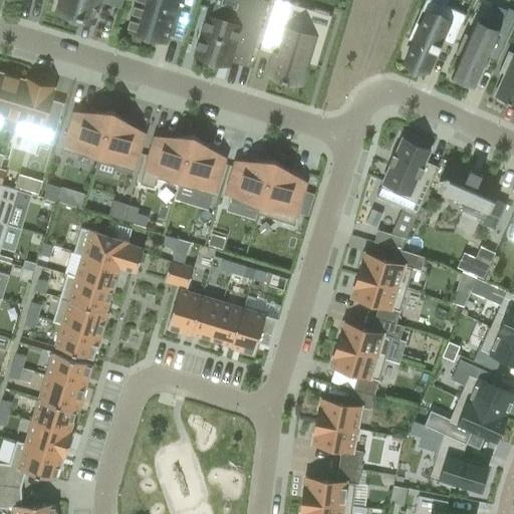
[(83,17),(92,20),(93,17),(94,17),(94,16),(93,16),(96,8),(97,9),(97,7),(96,7),(97,1),(120,8),(122,0),(62,0),(59,10),(77,16),(77,17),(83,18),(83,17)]
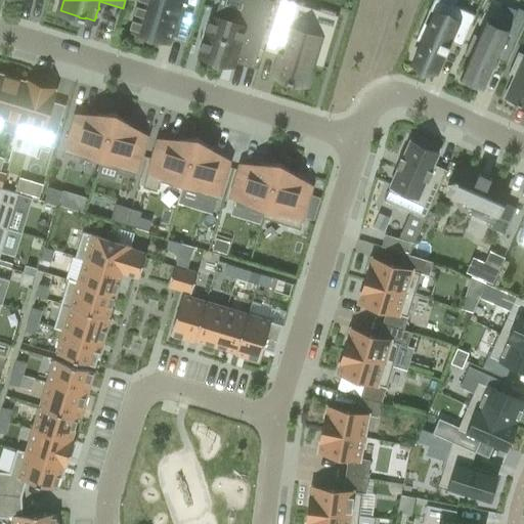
[(189,23),(197,0),(140,0),(141,0),(139,6),(136,5),(134,13),(136,14),(135,20),(132,19),(130,28),(132,29),(131,32),(169,43),(176,18),(189,23)]
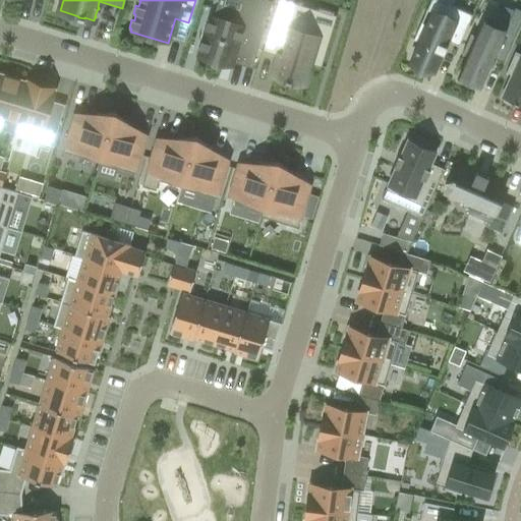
[(268,0),(250,0),(245,18),(217,10),(215,18),(210,16),(198,56),(222,63),(223,60),(251,68),(272,1),(268,0)]
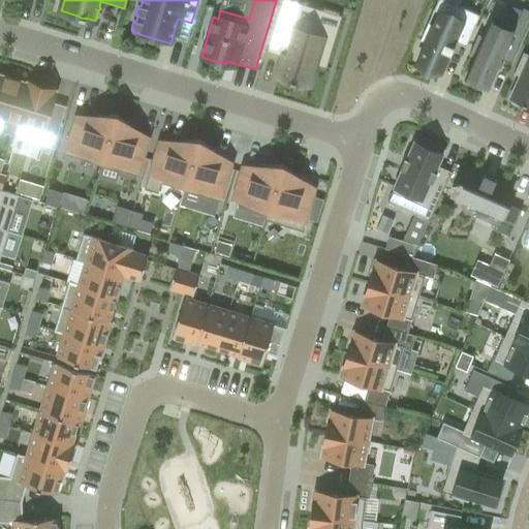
[(286,0),(281,0),(267,52),(284,57),(278,76),(289,80),(289,82),(296,84),(296,82),(307,85),(313,64),(325,68),(337,31),(315,25),(312,35),(294,29),(302,4),(286,0)]
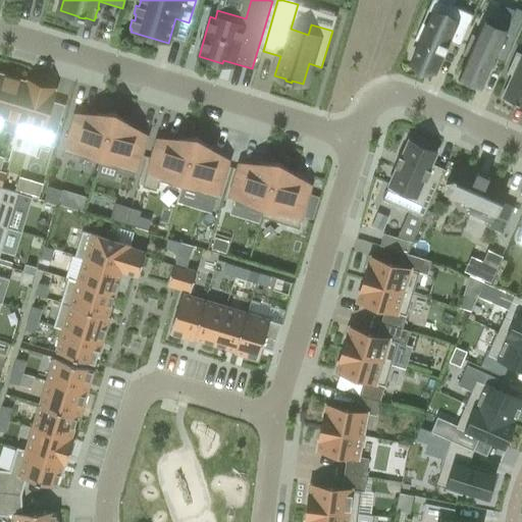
[(411,61),(434,71),(444,53),(445,53),(445,52),(444,52),(446,46),(448,47),(448,46),(447,45),(449,42),(459,47),(473,15),(452,6),(446,18),(432,12),(427,24),(422,22),(414,40),(419,42),(411,61)]
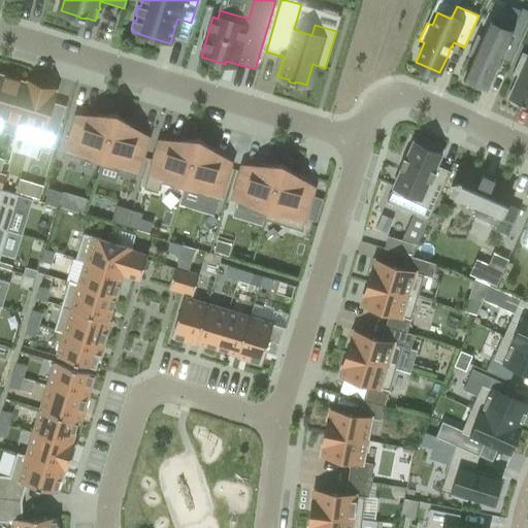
[(508,64),(510,65),(527,25),(527,10),(522,7),(512,30),(510,29),(509,30),(491,22),(491,21),(490,20),(482,37),(479,36),(479,35),(477,34),(467,56),(469,56),(469,55),(473,57),(464,78),(465,79),(466,77),(485,87),(485,88),(487,88),(499,59),(509,63),(508,64)]
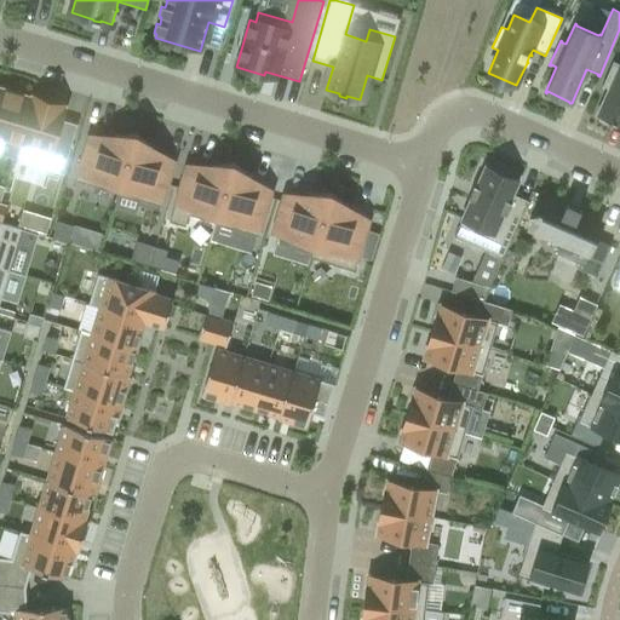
[(619,67),(612,63),(601,89),(608,92),(598,115),(601,116),(600,120),(616,127),(618,124),(619,125),(619,67)]
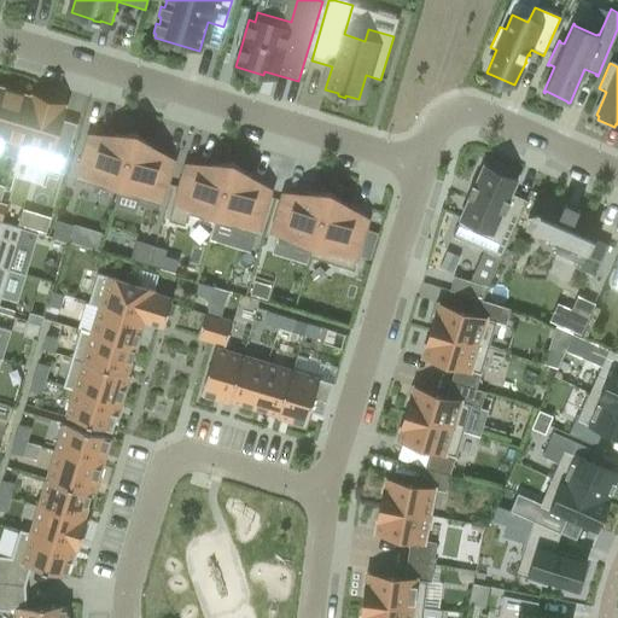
[(31,98),(30,97),(0,87),(0,153),(13,158),(31,98)]
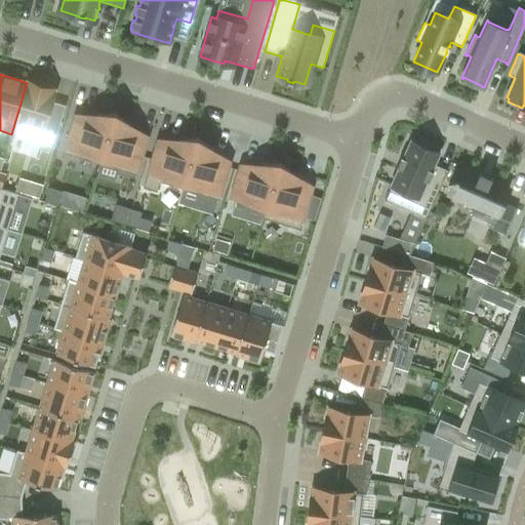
[(52,147),(65,106),(46,99),(49,88),(27,81),(26,82),(27,83),(11,134),(52,147)]
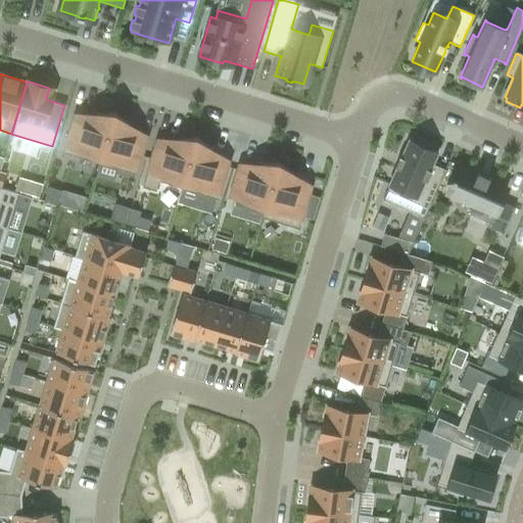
[(99,163),(114,113),(97,113),(95,120),(75,113),(74,120),(73,120),(63,152),(99,163)]
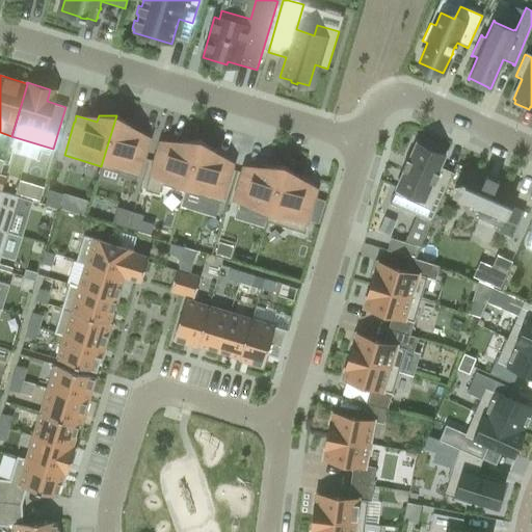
[(131,126),(116,115),(101,166),(138,178),(148,144),(150,138),(130,132),(131,126)]
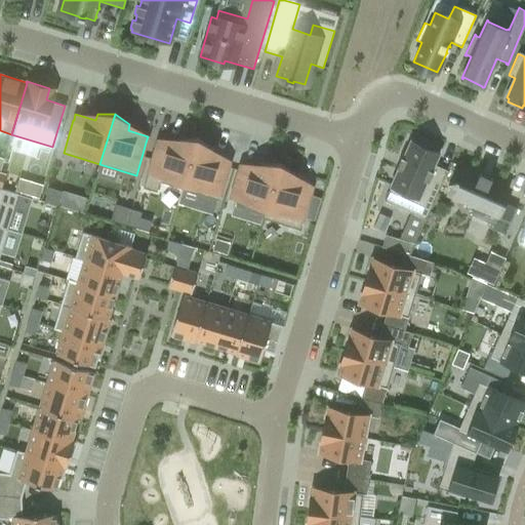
[(183,189),(198,138),(179,139),(177,146),(158,139),(156,146),(143,188),(157,192),(160,183),(183,189)]
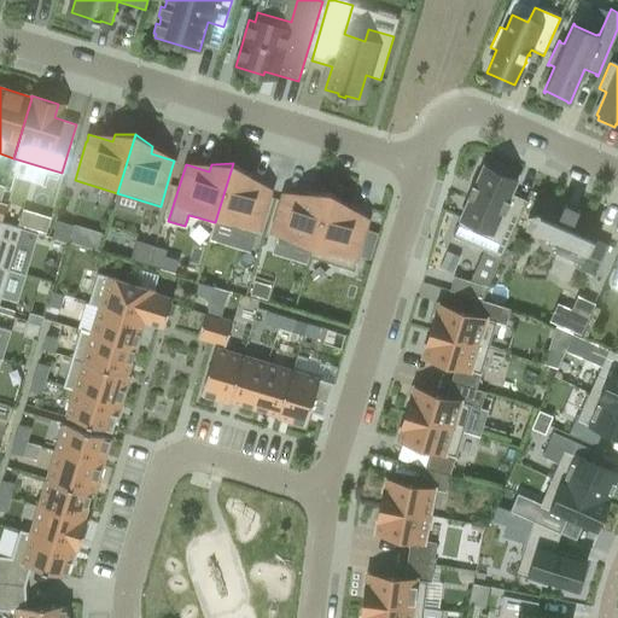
[(250,175),(233,163),(215,222),(257,235),(269,197),(270,190),(248,182),(250,175)]
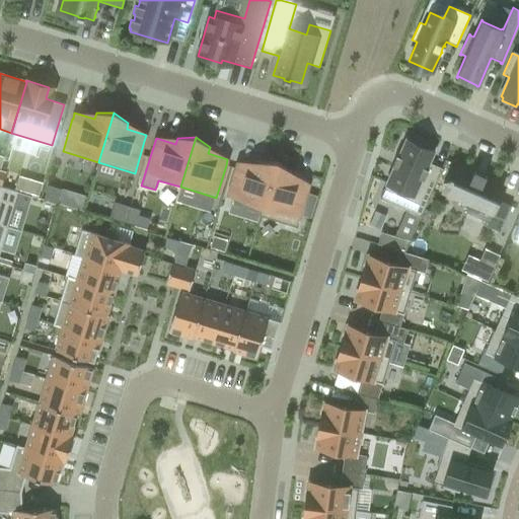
[(392,170),(378,202),(419,220),(441,171),(428,166),(433,155),(426,152),(428,149),(415,143),(413,146),(404,142),(397,159),(395,158),(390,169),(392,170)]
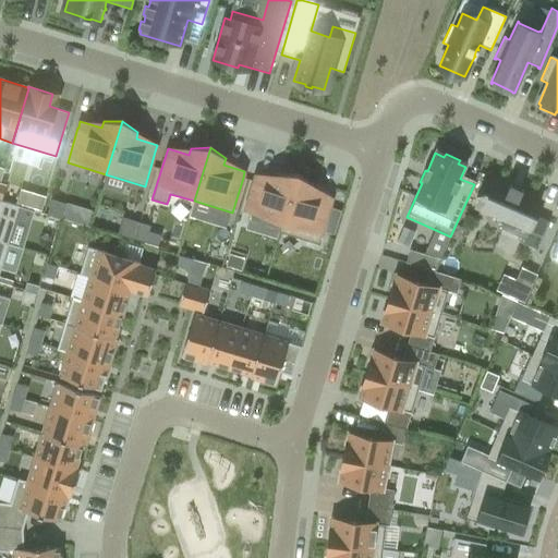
[(282,222),(298,173),(278,174),(277,181),(255,174),(253,181),(244,210),(281,222),(282,222)]
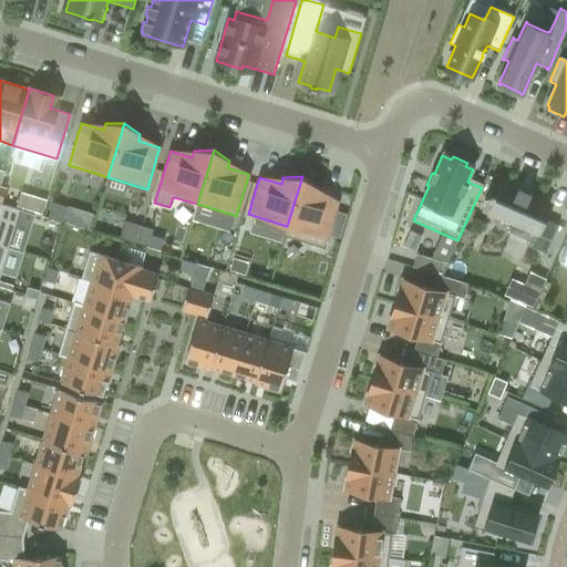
[(286,226),(284,236),(323,248),(328,235),(339,238),(347,214),(334,210),(336,208),(336,207),(338,200),(316,195),(318,188),(302,176),(287,226),(286,226)]
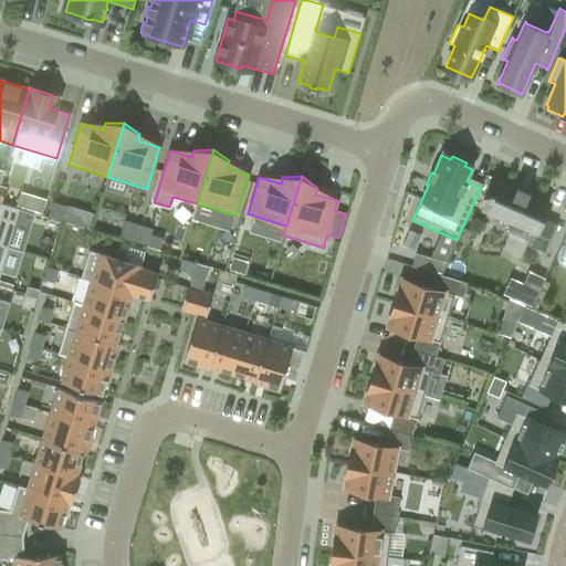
[(527,245),(545,253),(557,224),(541,218),(547,202),(530,195),(530,192),(517,187),(516,189),(498,180),(492,194),(491,194),(489,198),(490,198),(484,211),(513,224),(510,232),(528,241),(527,245)]
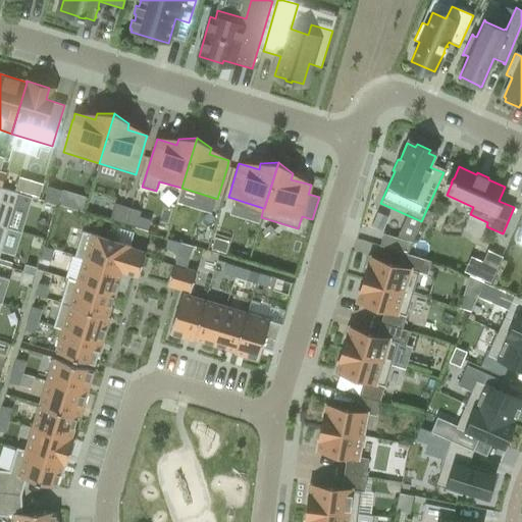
[(34,181),(30,195),(39,198),(43,185),(34,181)]
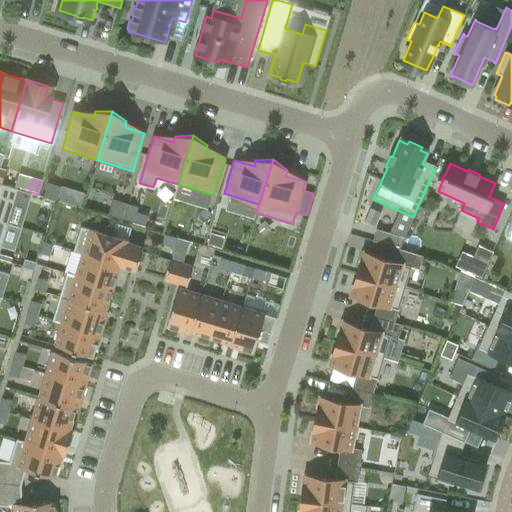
[(47,183),(43,197),(56,201),(60,187),(47,183)]
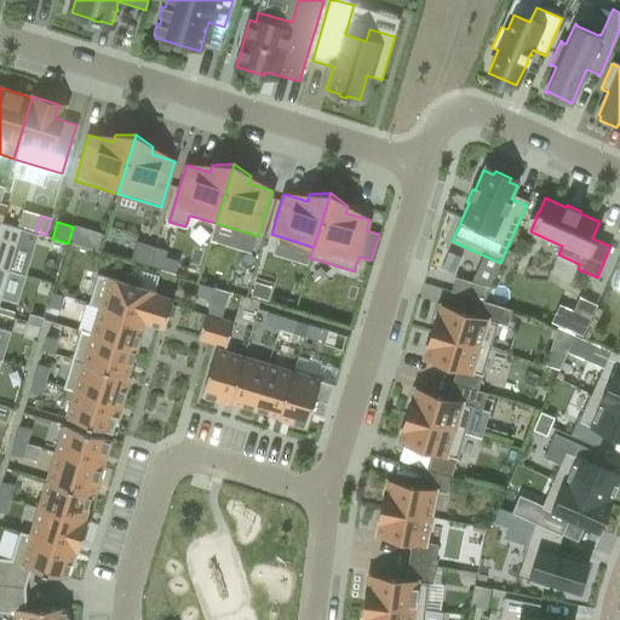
[(0,268),(9,271),(22,229),(1,223),(0,223),(0,268)]
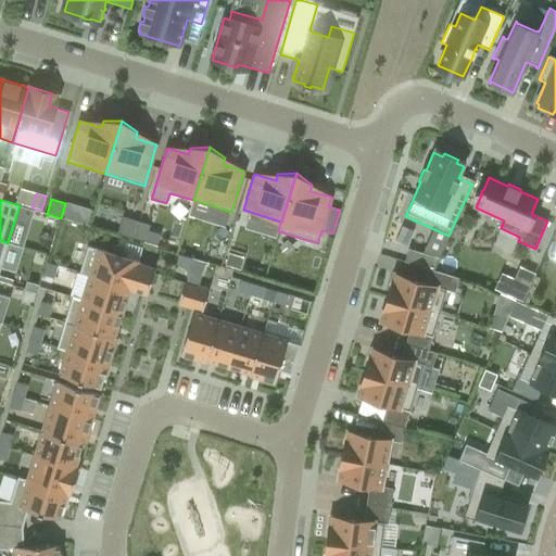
[(123,216),(117,234),(135,239),(140,222),(123,216)]
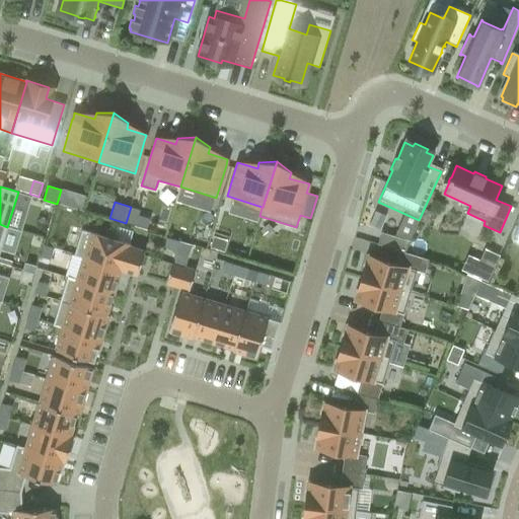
[(137,216),(134,226),(146,229),(149,220),(137,216)]
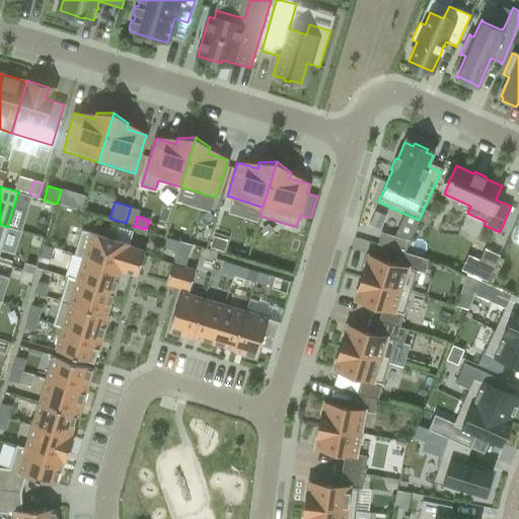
[(121,269),(121,270),(137,275),(144,251),(129,246),(130,244),(81,230),(74,255),(83,258),(83,257),(121,269)]
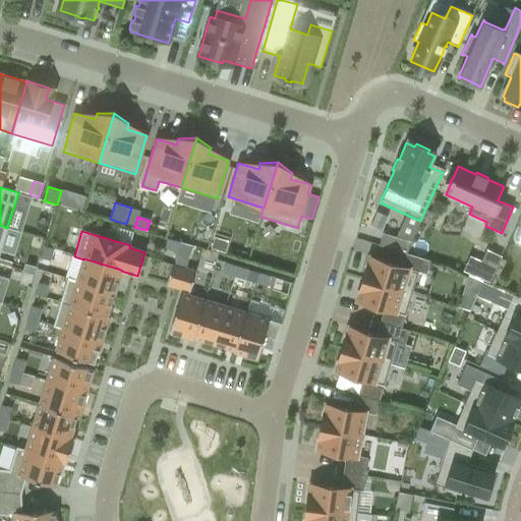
[(411,242),(383,233),(379,245),(401,252),(406,253),(411,242)]
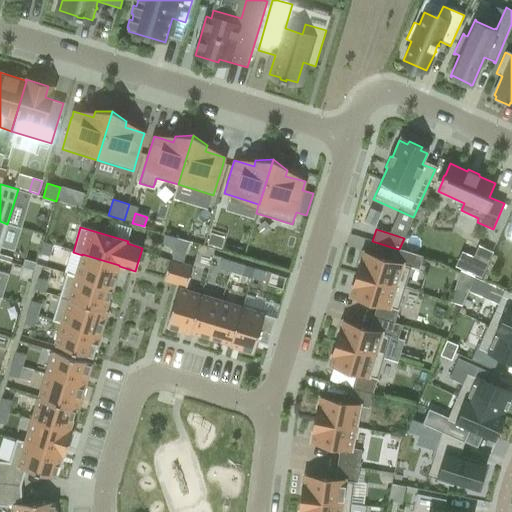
[(210,234),(207,245),(221,249),(224,238),(210,234)]
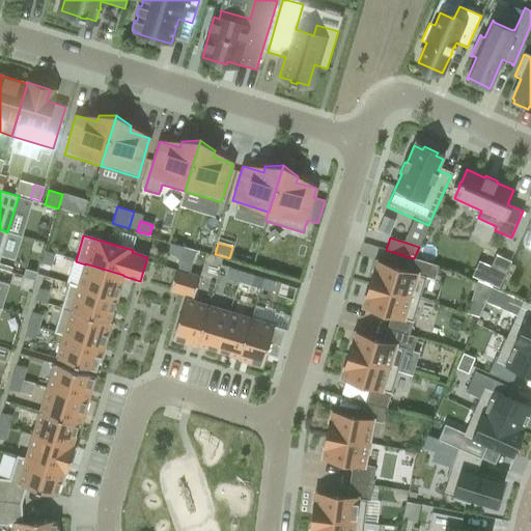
[(170,245),(168,254),(179,258),(183,248),(170,245)]
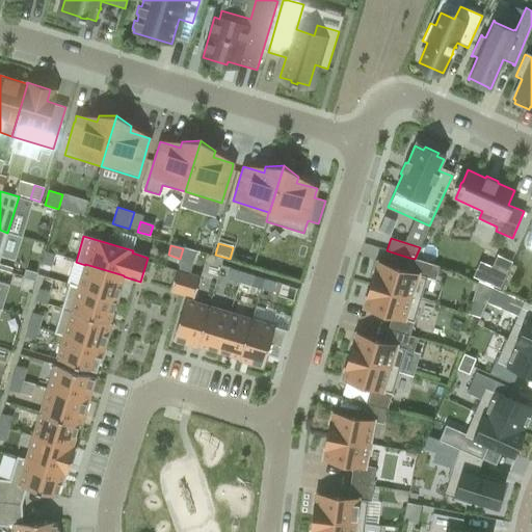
[(183,248),(180,259),(192,262),(195,253),(183,248)]
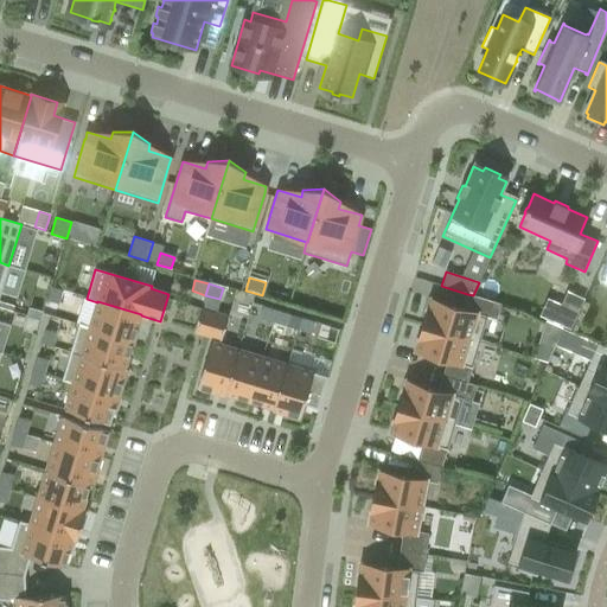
[(51,287),(46,300),(58,304),(62,289),(51,287)]
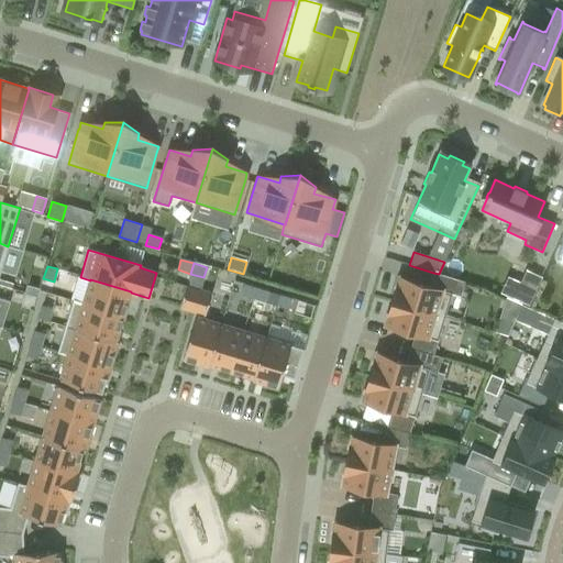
[(393,301),(444,317),(452,294),(460,296),(464,282),(439,274),(433,273),(430,287),(400,277),(397,287),(396,287),(393,301)]
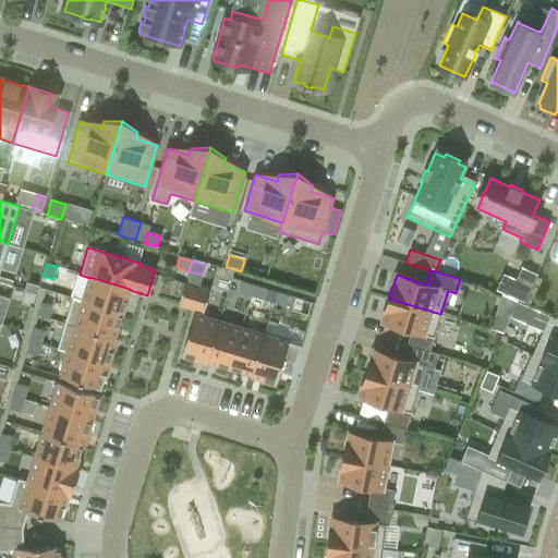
[(89,278),(83,301),(82,302),(122,314),(130,290),(130,289),(89,277),(89,278)]
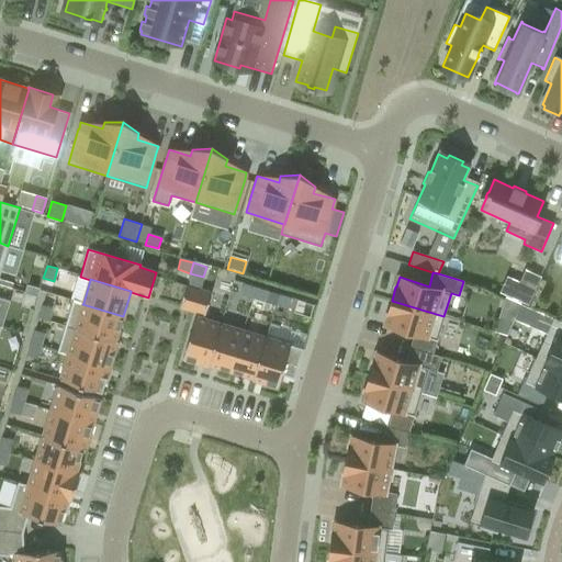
[(244,280),(240,291),(254,294),(257,284),(244,280)]
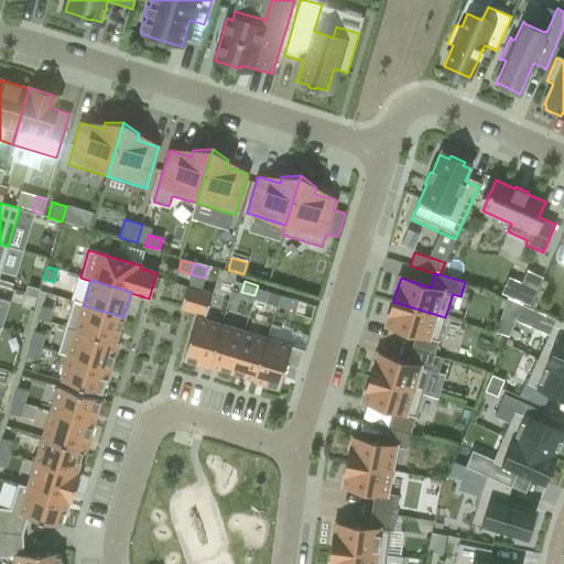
[(28,285),(25,293),(28,294),(38,296),(40,290),(28,285)]
